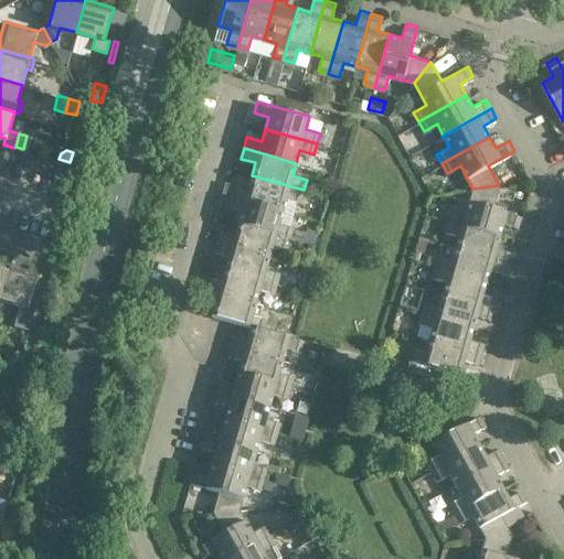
[(304,190),(252,175),(248,187),(234,183),(231,194),(283,208),(286,196),(300,201),(304,190)]
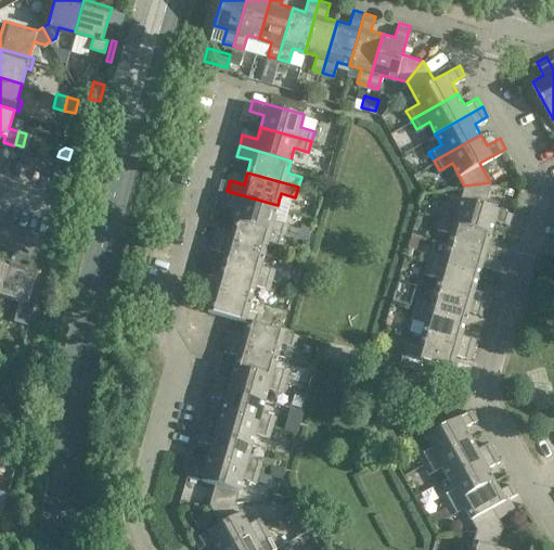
[(485,203),(490,182),(464,186),(458,209),(442,205),(440,216),(491,231),(494,219),(509,222),(512,212),(485,203)]
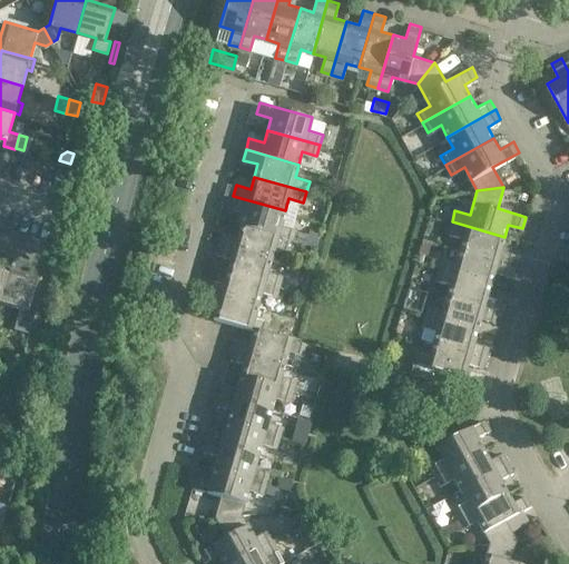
[(285,210),(233,196),(229,207),(244,211),(241,224),(293,238),(296,228),(282,224),(285,210)]
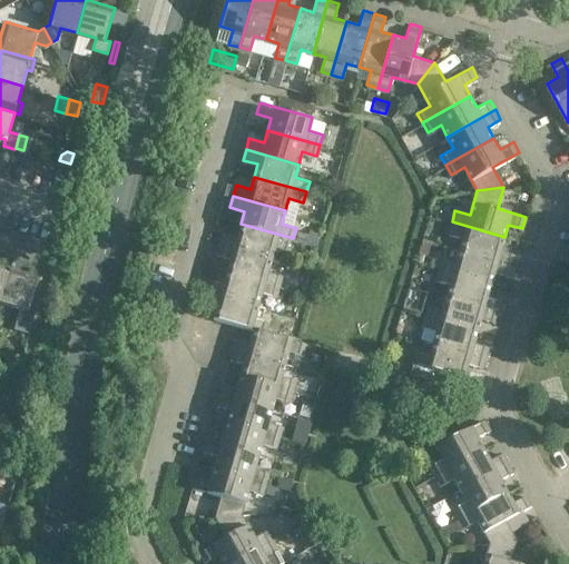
[(502,201),(501,209),(510,211),(512,204),(502,201)]
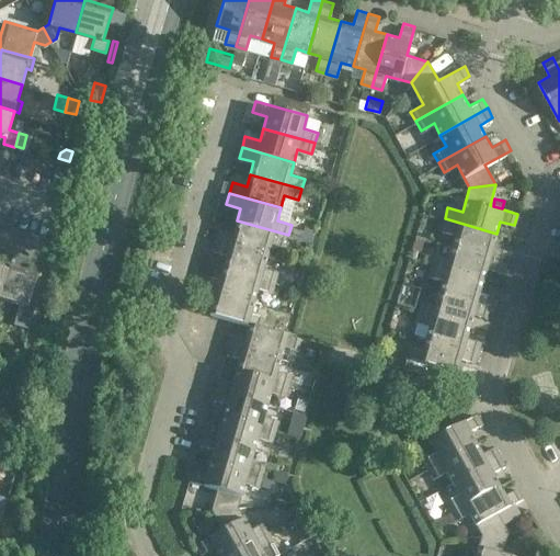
[(496,234),(445,218),(442,229),(456,233),(455,236),(452,245),(504,260),(507,250),(493,246),(496,234)]
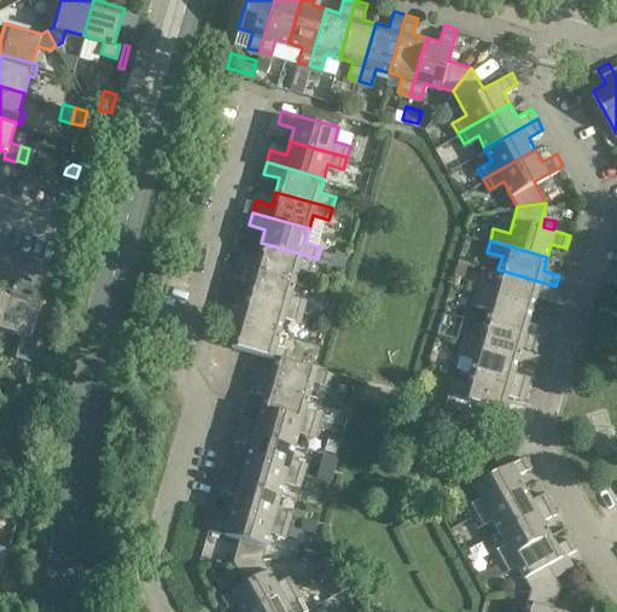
[(318,258),(261,243),(257,256),(242,251),(238,263),(295,280),(298,267),(314,270),(318,258)]
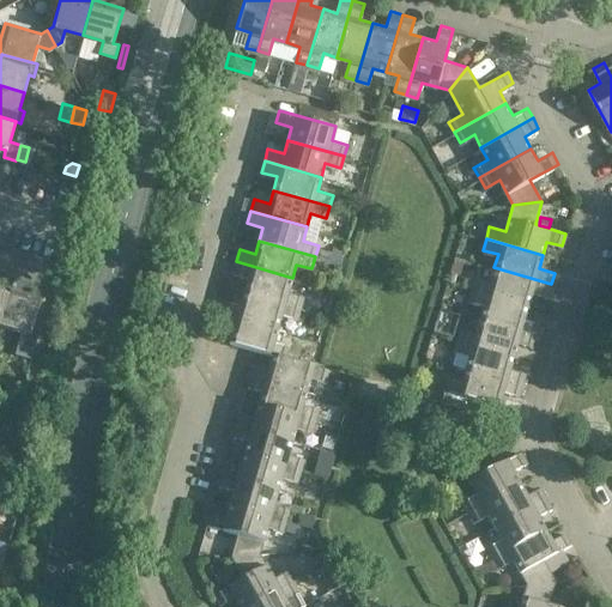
[(292,278),(236,261),(232,273),(248,278),(244,290),(301,307),(304,295),(289,291),(292,278)]
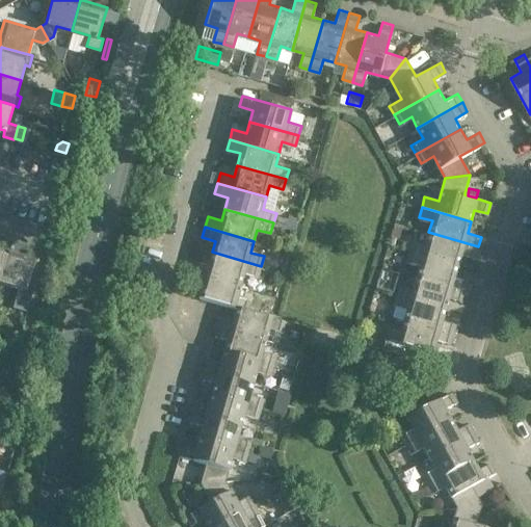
[(478,246),(428,232),(425,244),(413,240),(409,249),(458,264),(461,253),(475,257),(478,246)]
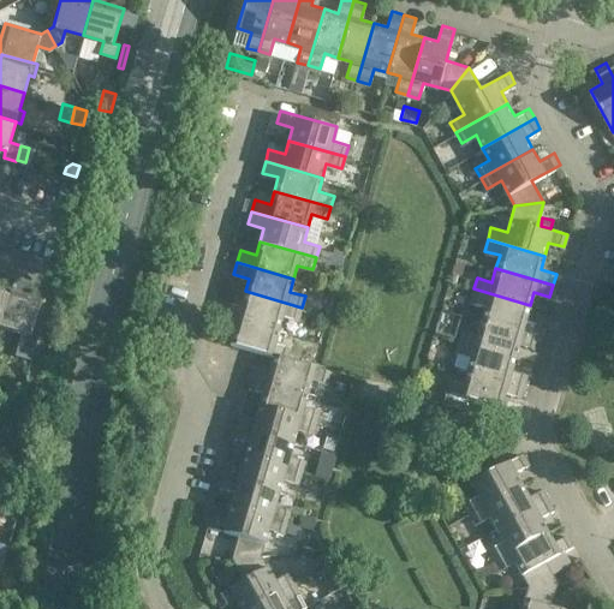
[(530,305),(474,288),(470,300),(486,304),(482,318),(538,335),(542,323),(526,318),(530,305)]
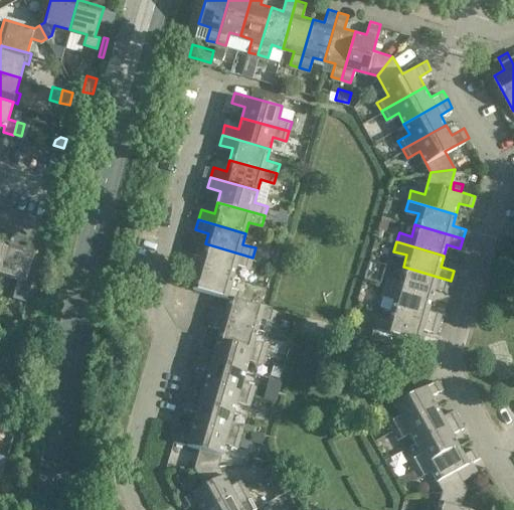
[(9,242),(7,246),(8,247),(1,272),(18,277),(15,287),(28,291),(32,280),(26,278),(34,249),(9,242)]
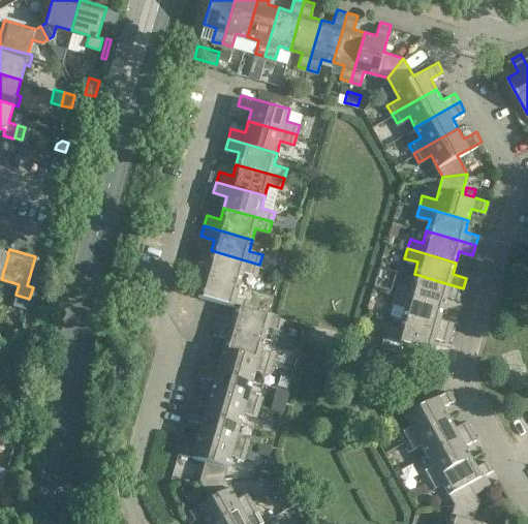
[(259,265),(211,250),(208,262),(194,258),(191,268),(240,282),(243,271),(256,274),(259,265)]
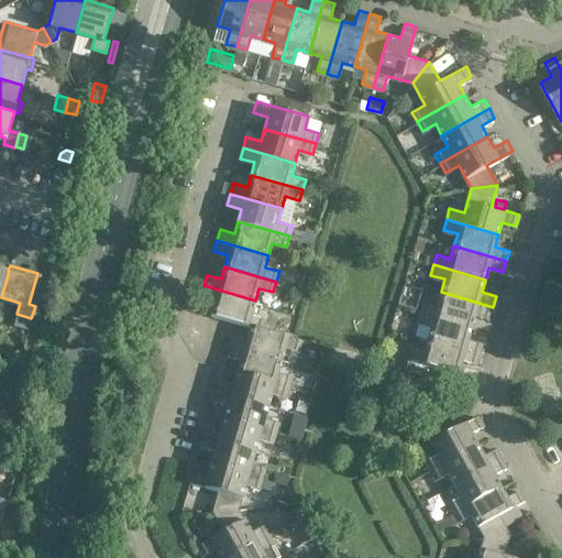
[(255,301),(204,285),(200,296),(215,301),(211,313),(251,325),(251,324),(263,327),(266,317),(252,313),(255,301)]
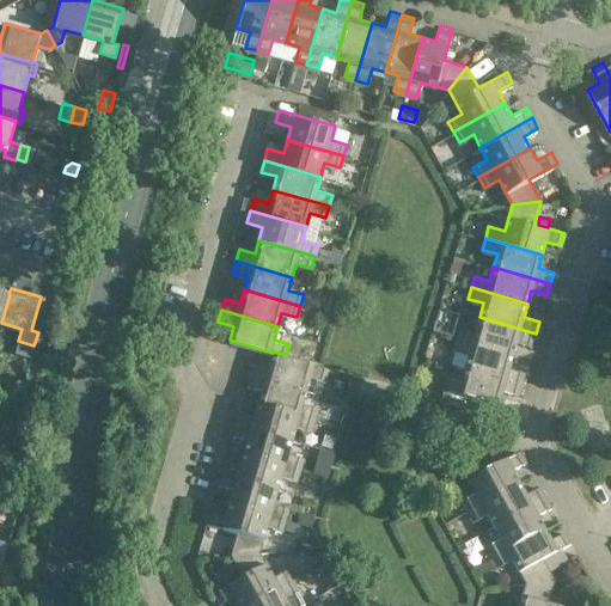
[(536,334),(480,317),(476,330),(460,325),(457,337),(513,354),(517,341),(532,344),(536,334)]
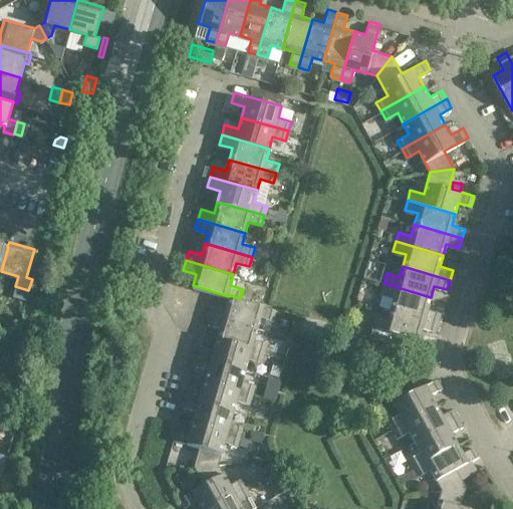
[(431,297),(383,283),(380,293),(394,296),(391,307),(438,321),(441,311),(428,308),(431,297)]
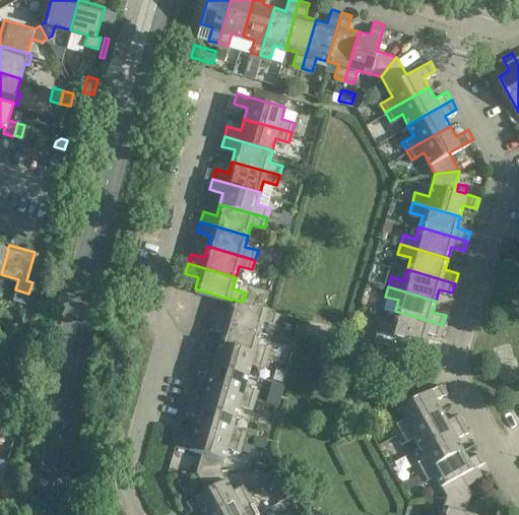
[(232,299),(232,300),(229,310),(215,307),(212,316),(260,329),(264,319),(277,322),(279,312),(264,308),(243,302),(232,299)]
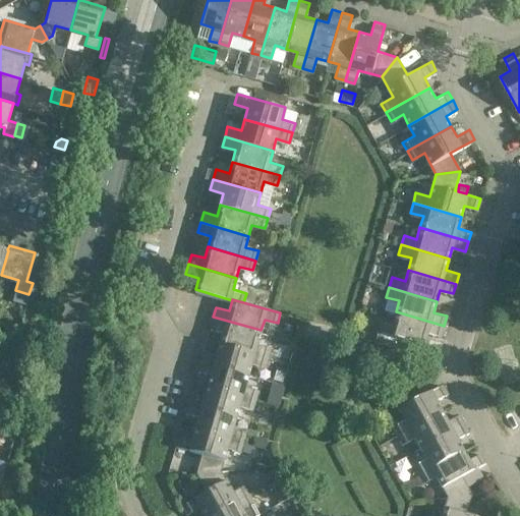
[(444,326),(396,311),(393,323),(380,320),(377,330),(424,344),(428,332),(441,335),(444,326)]
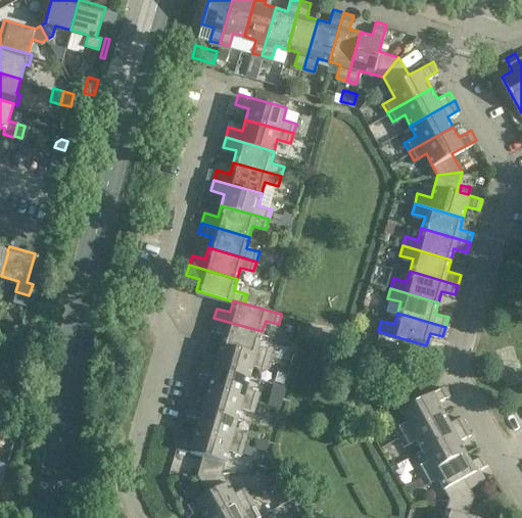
[(262,331),(214,318),(210,328),(224,332),(221,343),(269,357),(272,346),(258,342),(262,331)]
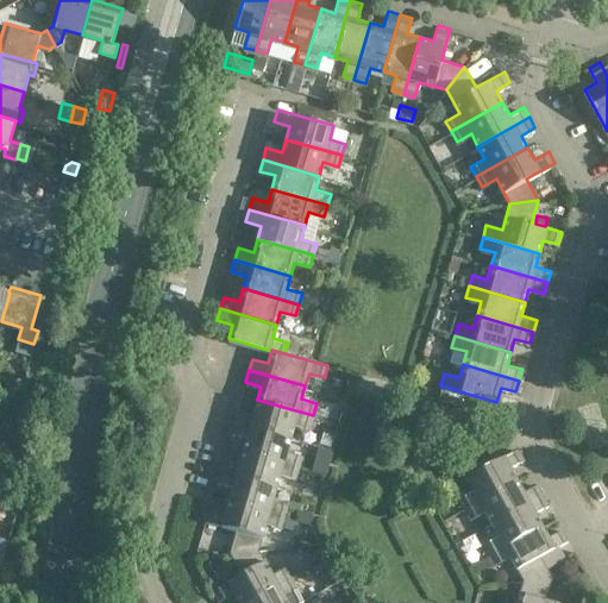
[(313,415),(257,400),(254,413),(238,408),(234,420),(292,435),(295,422),(311,427),(313,415)]
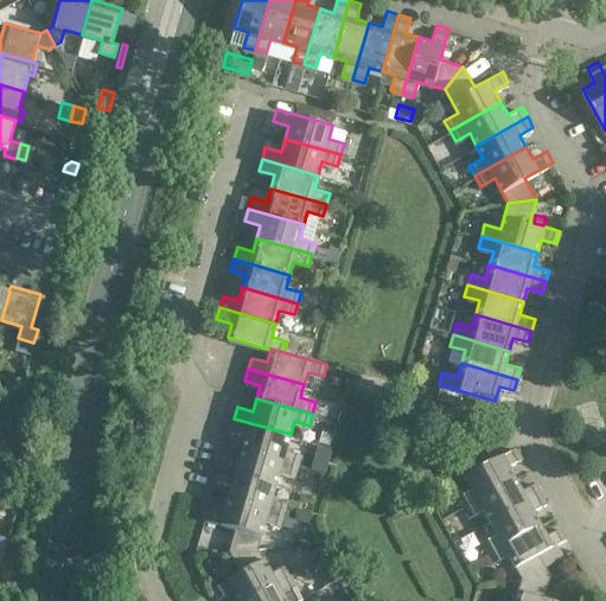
[(291,434),(234,419),(230,429),(246,434),(242,447),(299,464),(301,452),(287,447),(291,434)]
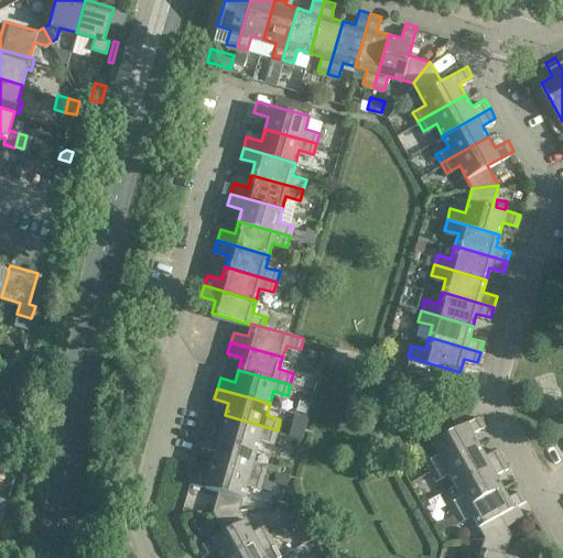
[(485,424),(479,413),(432,439),(439,451),(425,459),(431,469),(478,442),(472,430),(485,424)]
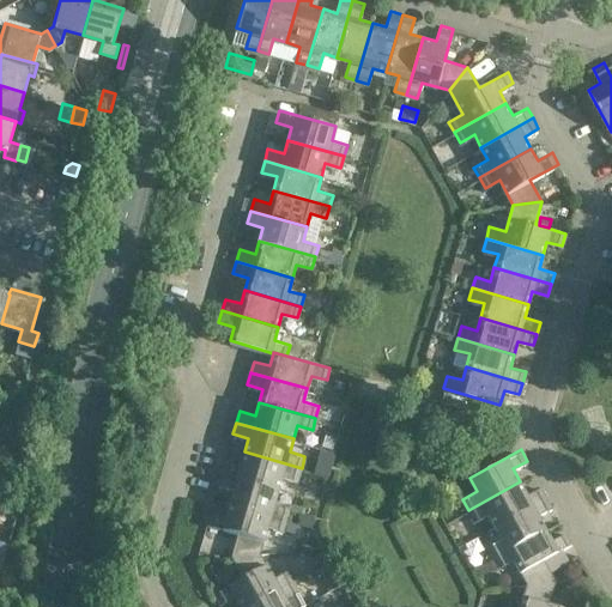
[(302,468),(244,451),(241,465),(225,460),(222,472),(279,489),(283,475),(298,479),(302,468)]
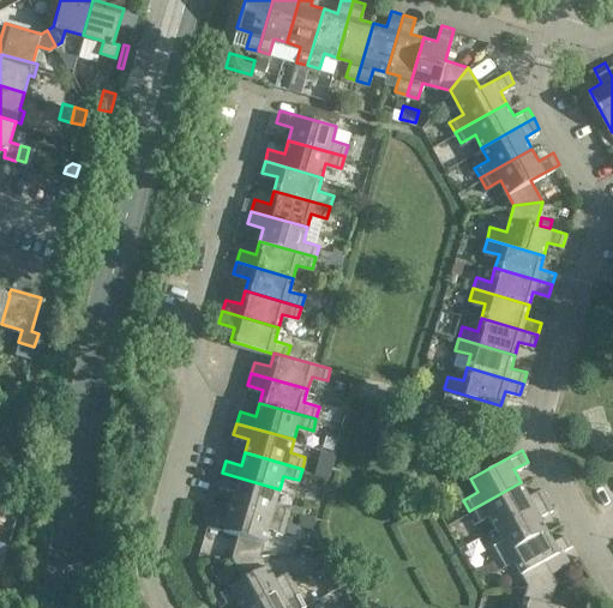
[(280,489),(222,473),(218,485),(234,489),(230,503),(288,518),(290,507),(275,503),(280,489)]
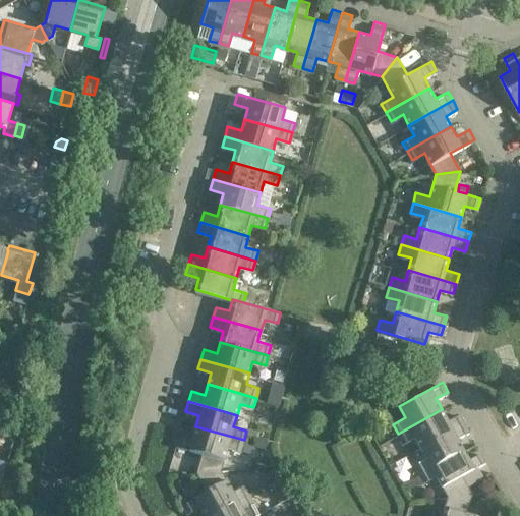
[(447,419),(442,409),(398,434),(403,442),(414,436),(420,446),(464,421),(459,412),(447,419)]
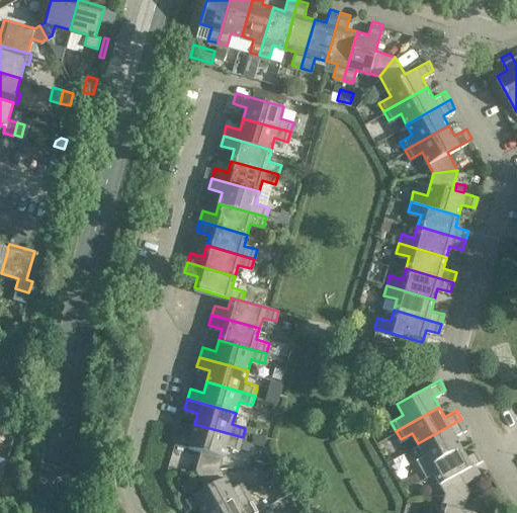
[(466,428),(461,419),(418,443),(424,453),(412,459),(417,468),(460,444),(454,434),(466,428)]
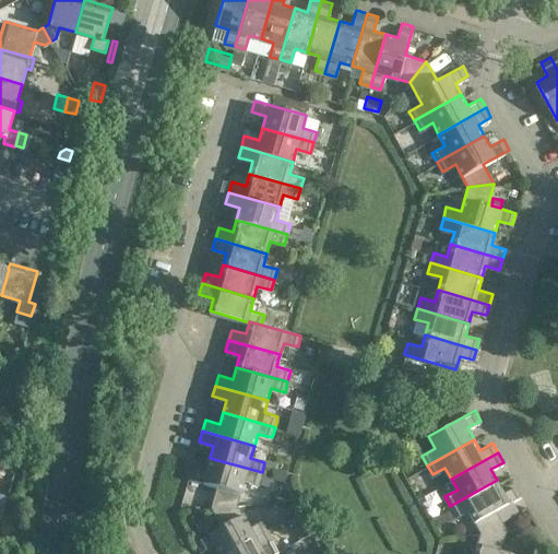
[(262,472),(210,458),(206,470),(192,466),(189,478),(217,485),(211,506),(237,504),(245,479),(259,483),(262,472)]
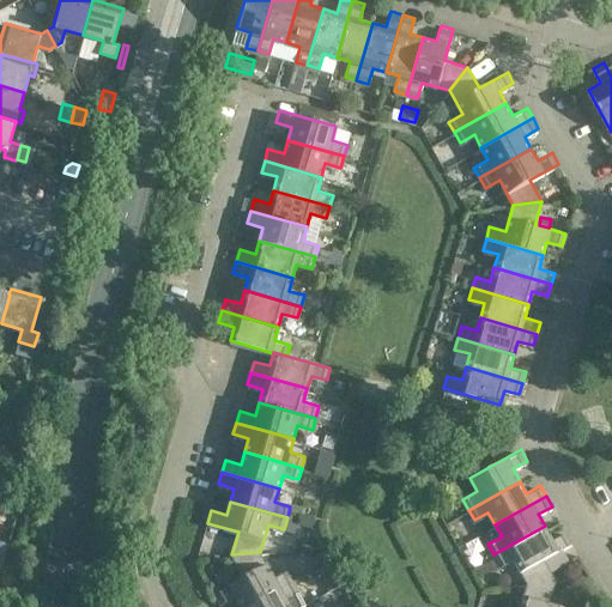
[(551,538),(545,526),(494,554),(500,565),(513,558),(527,582),(556,578),(544,557),(571,542),(565,530),(551,538)]
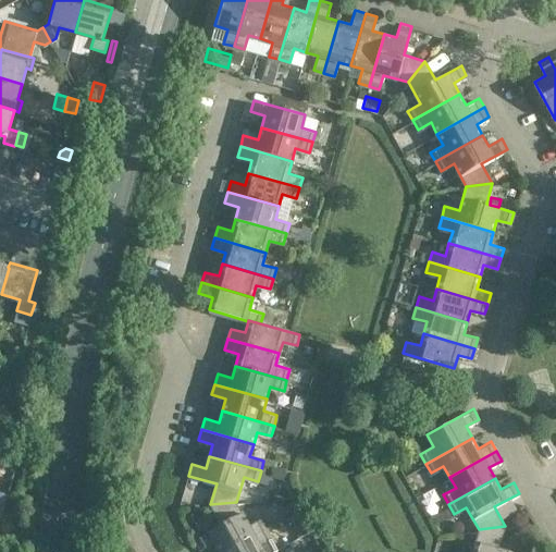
[(249,524),(236,502),(210,504),(221,524),(196,538),(201,548),(213,541),(220,551),(267,526),(261,516),(249,524)]
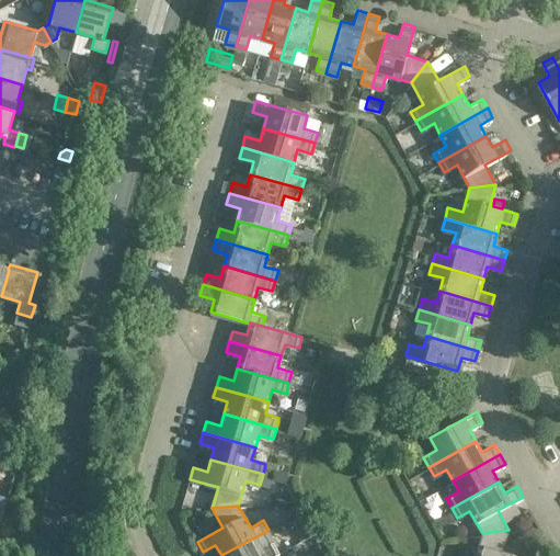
[(308,522),(298,528),(304,537),(313,532),(308,522)]
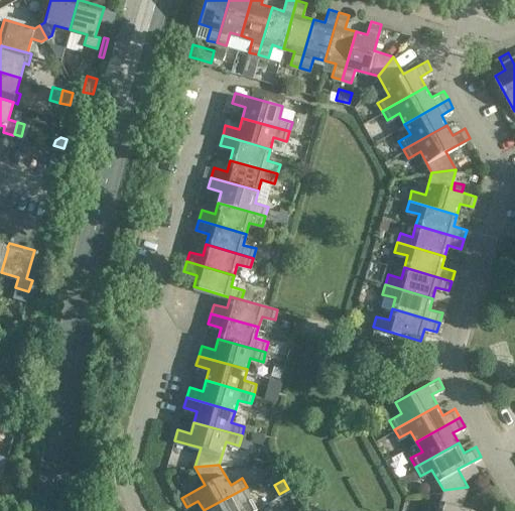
[(247,487),(204,510),(249,510),(258,506),(257,505),(257,506),(251,496),(252,496),(247,487)]
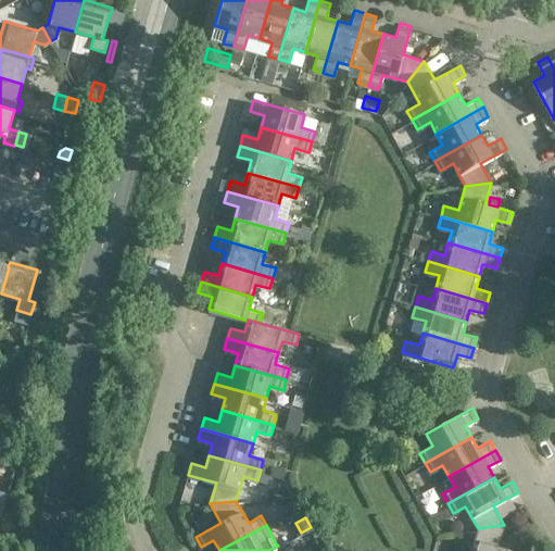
[(515,550),(497,546),(504,525),(478,528),(470,550),(466,550),(456,549),(455,550),(515,550)]
